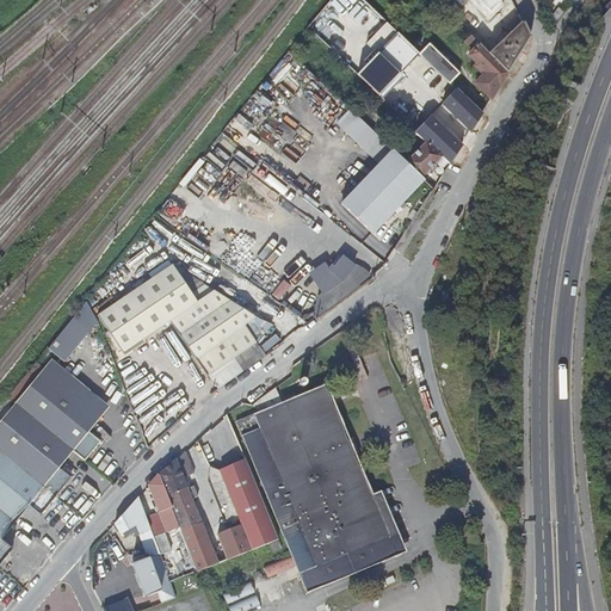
[(524,20),(491,55),(508,73),(532,37),(524,20)]
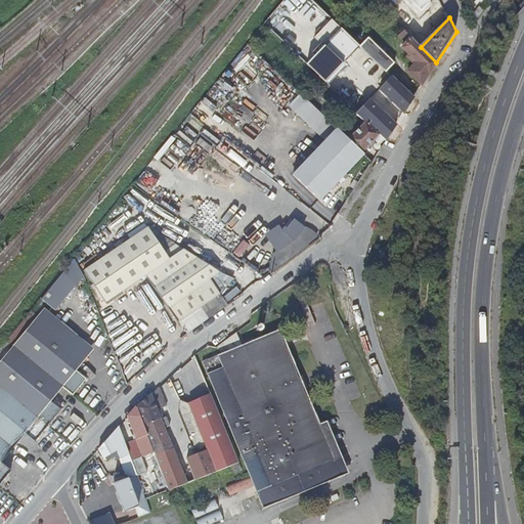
[(436,62),(421,47),(405,31),(400,36),(408,43),(404,48),(410,54),(408,57),(416,64),(408,72),(422,85),(436,62)]
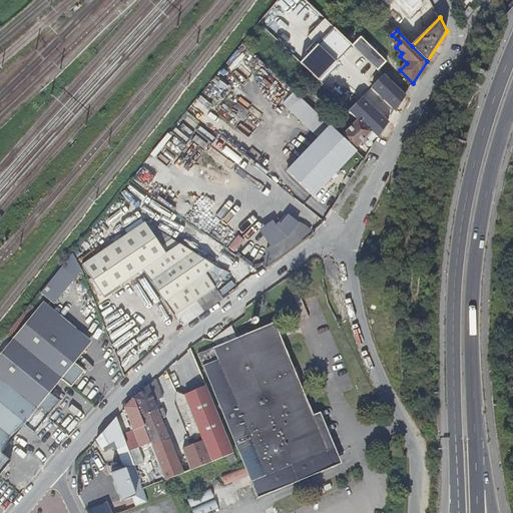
[(353,45),(379,70),(387,62),(361,38),(353,45)]
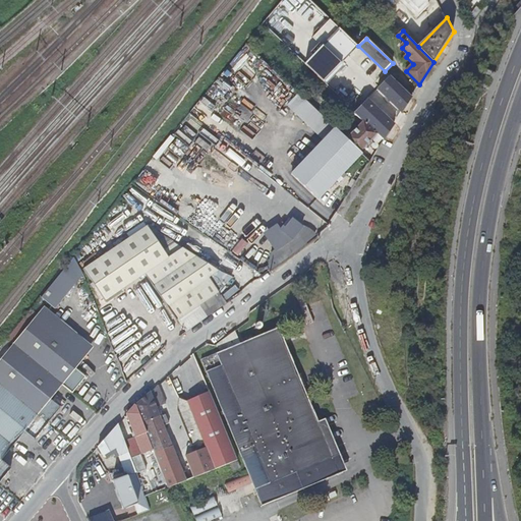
[(402,112),(412,97),(390,75),(377,89),(402,112)]
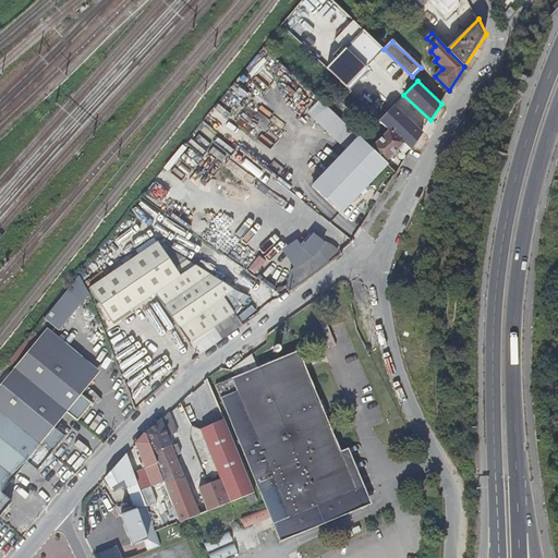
[(367,187),(388,166),(386,161),(371,148),(320,99),(310,111),(348,149),(313,185),(342,214),(362,193),(364,195),(368,190),(367,187)]
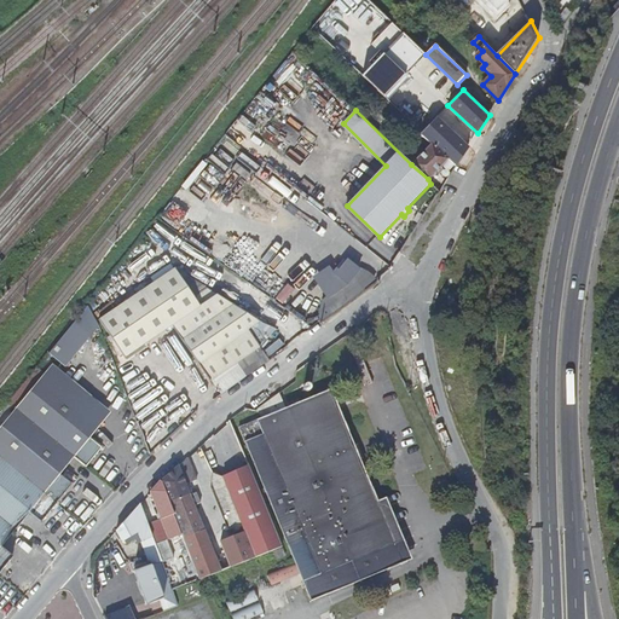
[(449,158),(457,166),(468,148),(435,119),(422,133),(432,143),(449,158)]
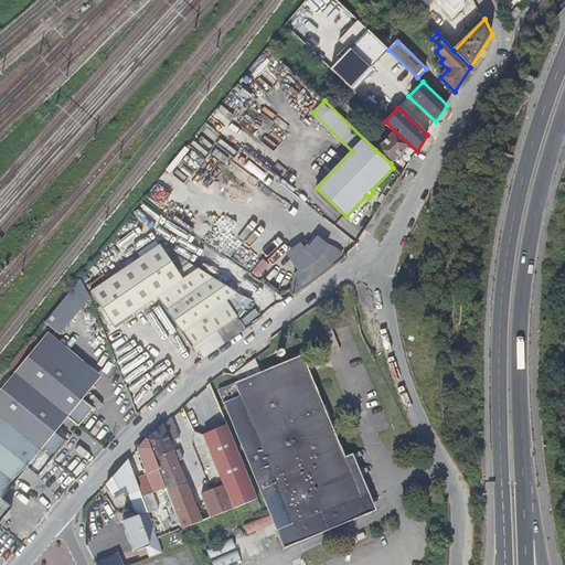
[(391,163),(409,145),(394,130),(375,150),(391,163)]
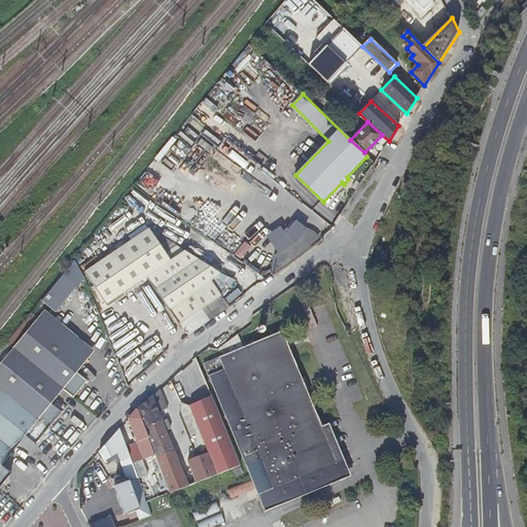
[(164,238),(149,225),(82,271),(107,305),(147,277),(180,323),(221,294),(211,280),(222,274),(164,238)]
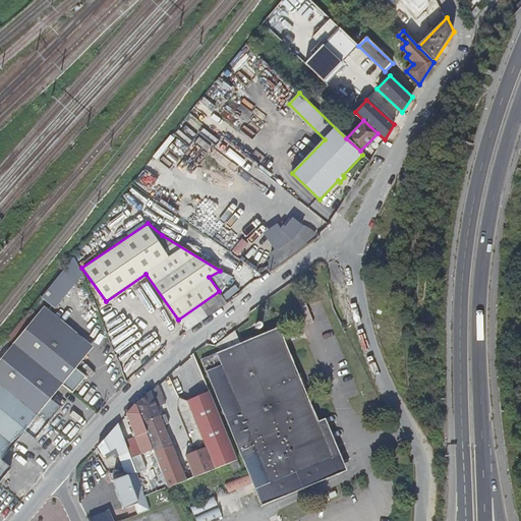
[(89,353),(37,311),(0,357),(0,482),(13,467),(3,459),(26,430),(37,438),(62,406),(53,398),(64,384),(74,392),(88,375),(77,367),(89,353)]
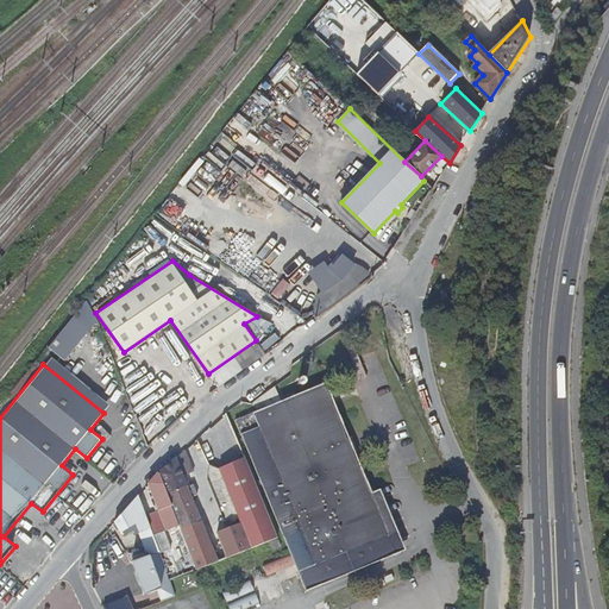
[(262,427),(244,434),(303,591),(395,557),(387,537),(390,534),(375,494),(371,495),(331,385),(257,413),(262,427)]
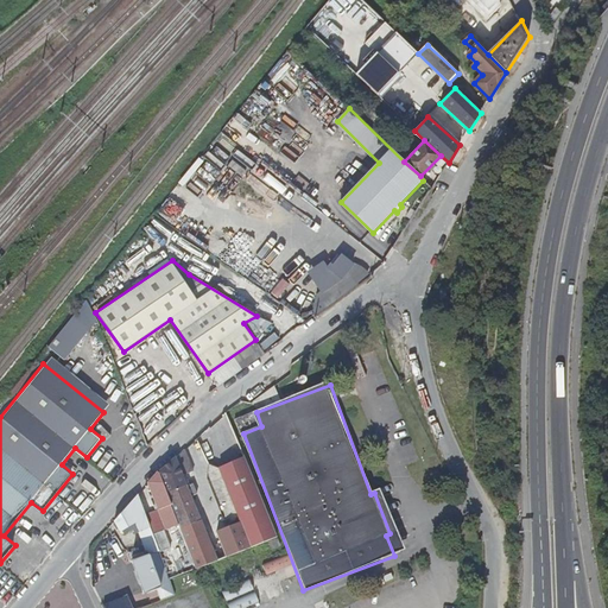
[(238,419),(244,434),(261,426),(257,412),(238,419)]
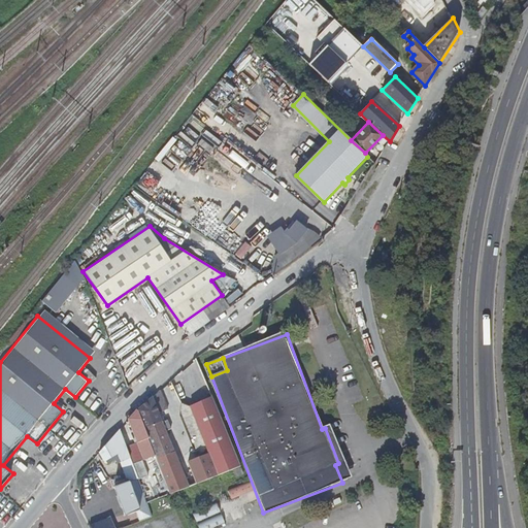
[(231,448),(210,394),(203,397),(197,383),(185,388),(190,401),(175,407),(197,461),(231,448)]
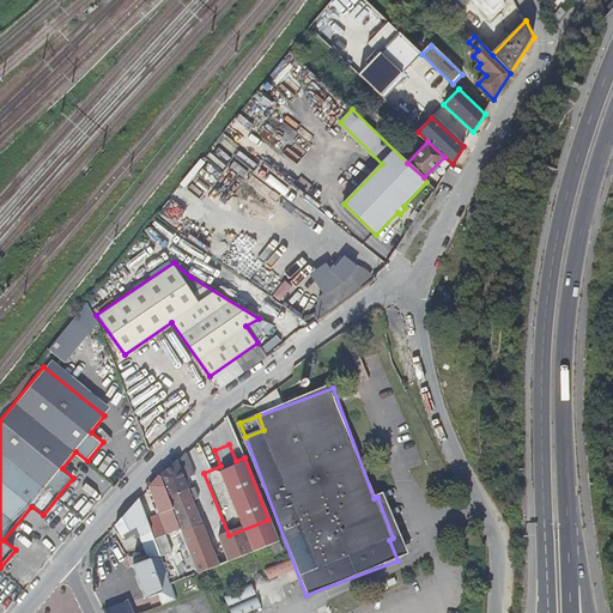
[(220,466),(214,450),(198,457),(204,473),(220,466)]
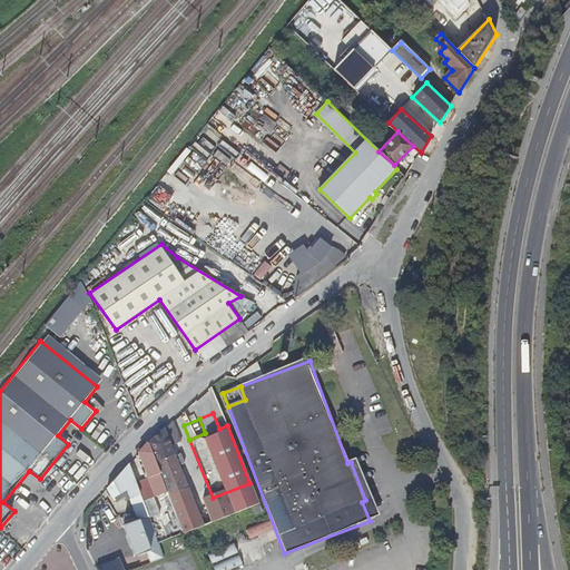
[(172,423),(148,443),(168,492),(185,534),(192,531),(203,527),(189,495),(178,467),(185,463),(182,454),(175,457),(170,446),(179,442),(172,423)]
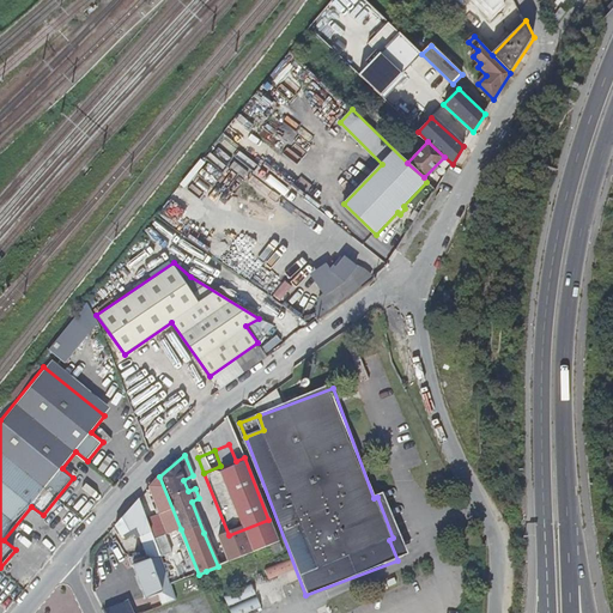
[(159,477),(150,489),(164,522),(150,527),(162,557),(171,553),(165,535),(181,529),(159,477)]
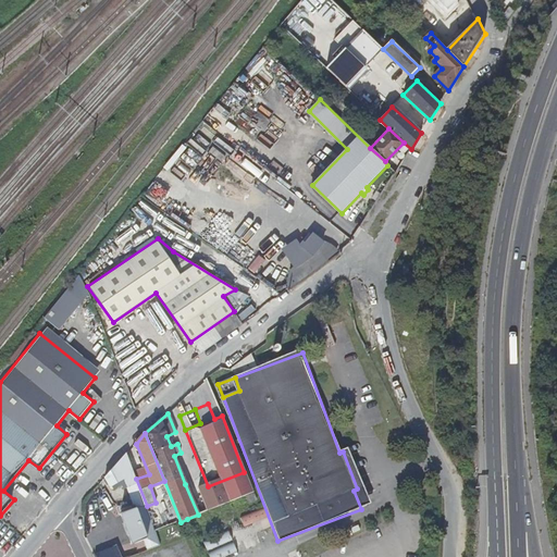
[(126,454),(106,479),(110,487),(111,486),(123,482),(126,492),(134,511),(147,506),(136,479),(126,454)]
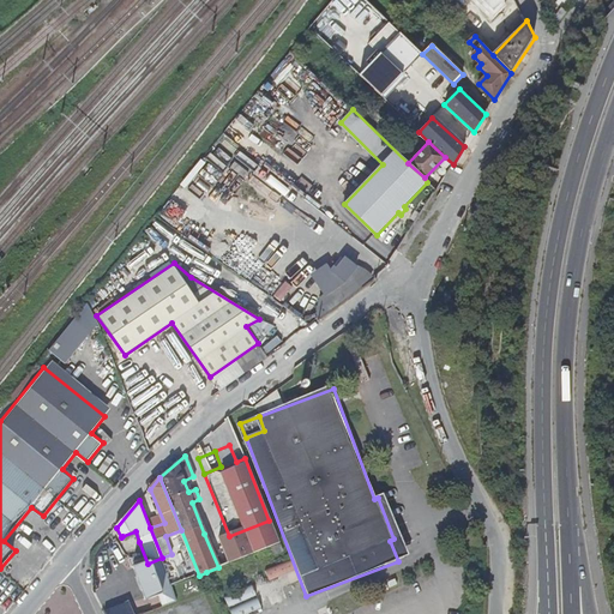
[(247,541),(272,531),(270,523),(244,533),(247,541)]
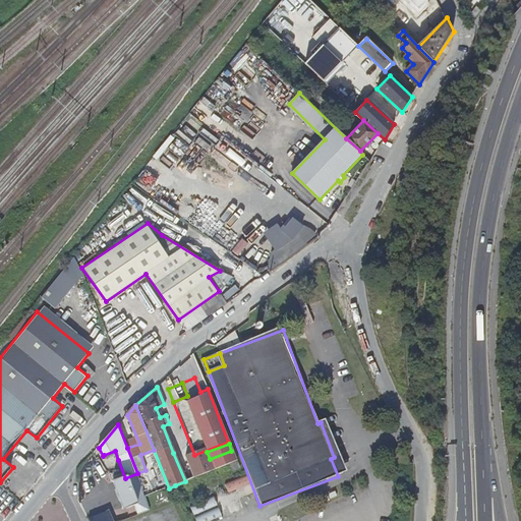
[(188,447),(173,453),(185,481),(200,475),(188,447)]
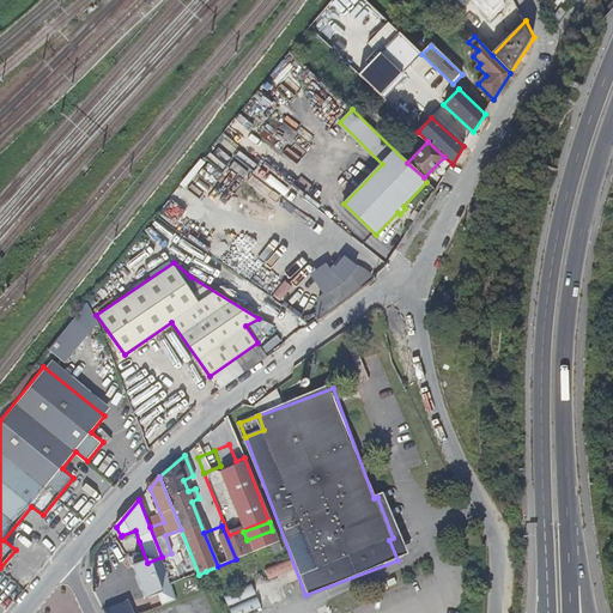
[(135,530),(122,535),(123,540),(133,536),(135,542),(139,541),(135,530)]
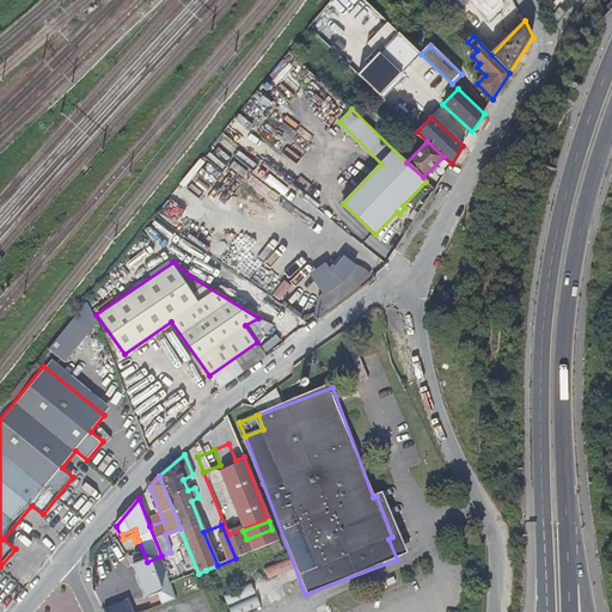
[(245,555),(277,543),(273,531),(242,544),(245,555)]
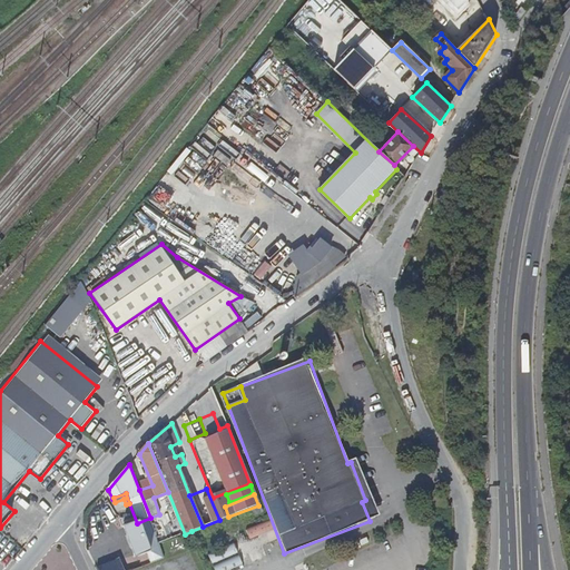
[(261,514),(257,508),(251,510),(253,518),(261,514)]
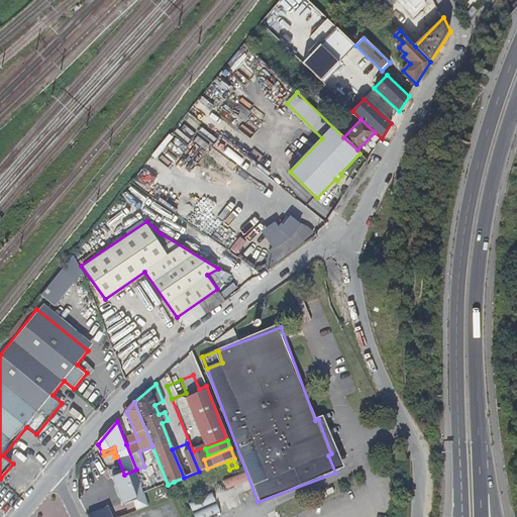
[(145,493),(136,470),(124,475),(122,476),(131,499),(143,494),(148,507),(150,506),(145,493)]
